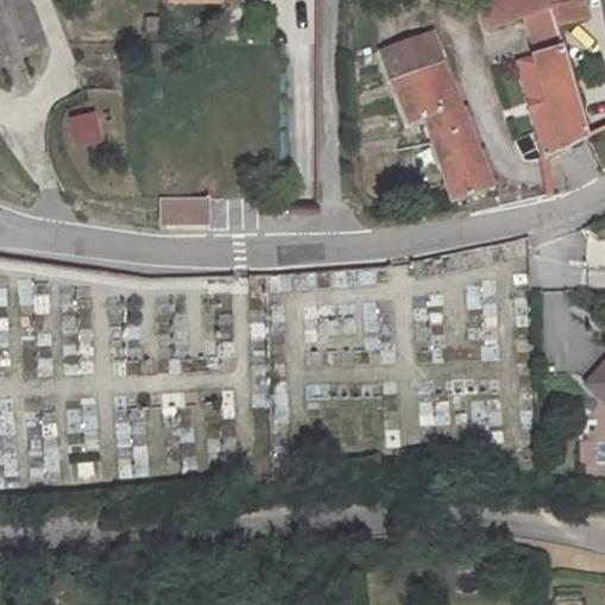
[(11,0),(0,5),(0,44),(1,44),(10,63),(50,45),(29,0),(11,0)]
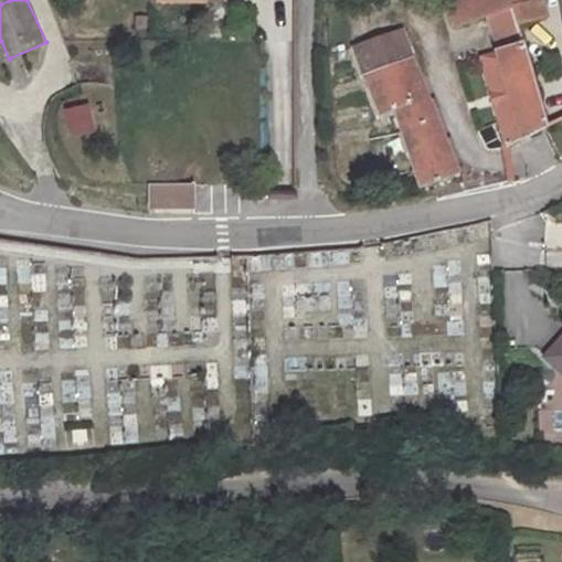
[(453,0),(457,18),(490,9),(513,1),(513,0),(453,0)]
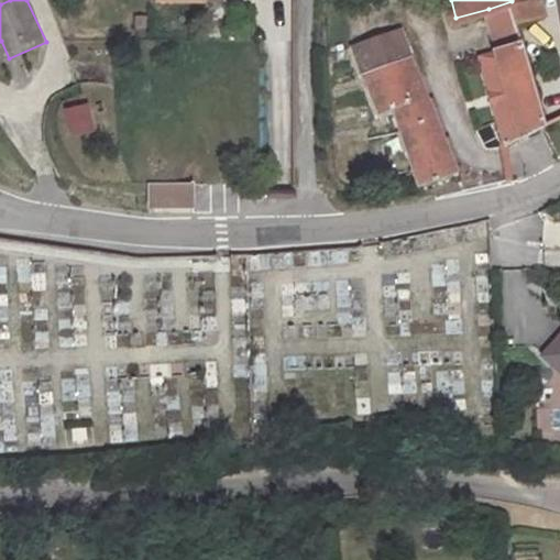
[(513,4),(517,21),(546,13),(544,0),(529,0),(513,4)]
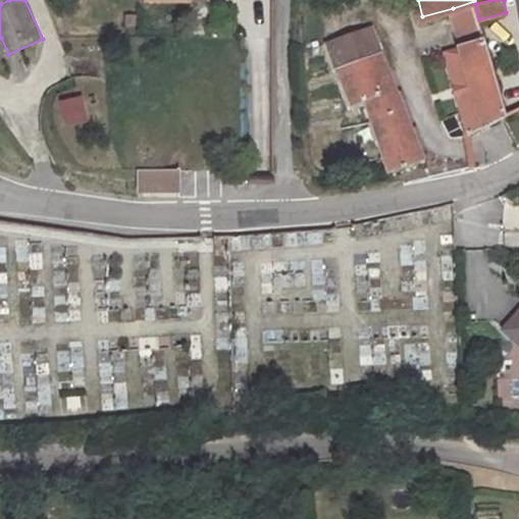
[(474,1),(453,8),(462,42),(484,36),(479,19),(475,4),(474,1)]
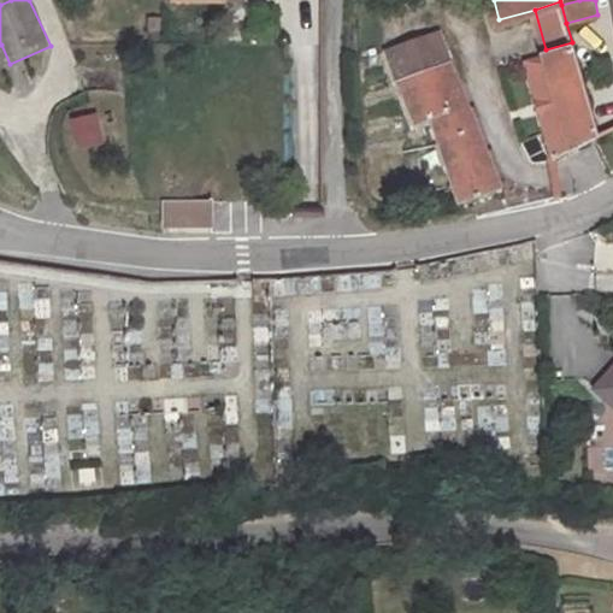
[(393,47),(417,118),(429,113),(459,198),(499,183),(441,28),(393,47)]
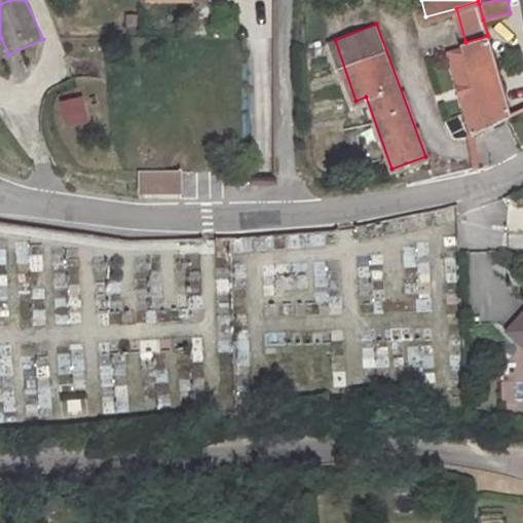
[(465,42),(487,122),(510,113),(488,36),(465,42)]
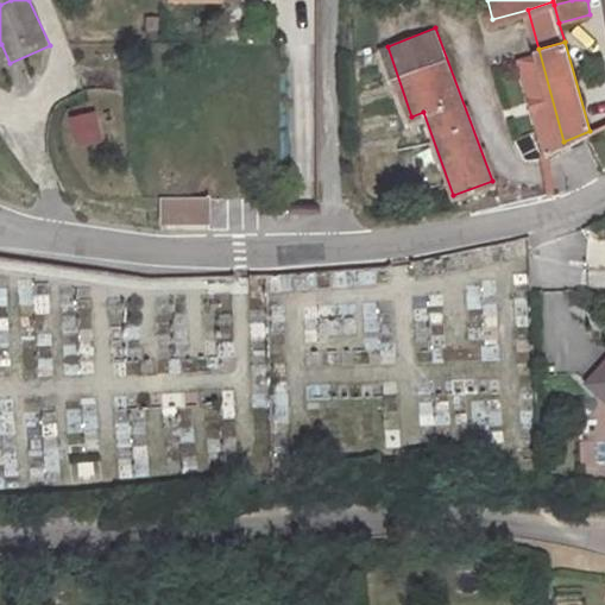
[(563,142),(539,49),(515,56),(542,152),(563,142)]
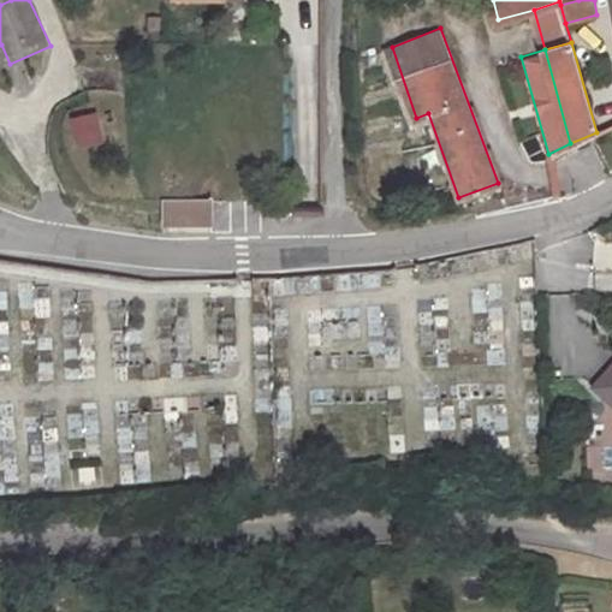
[(93,120),(70,128),(78,156),(101,150),(93,120)]
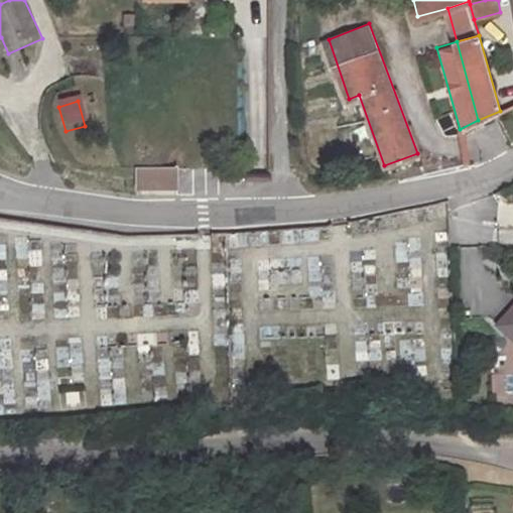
[(134,187),(173,187),(173,166),(134,166),(134,187)]
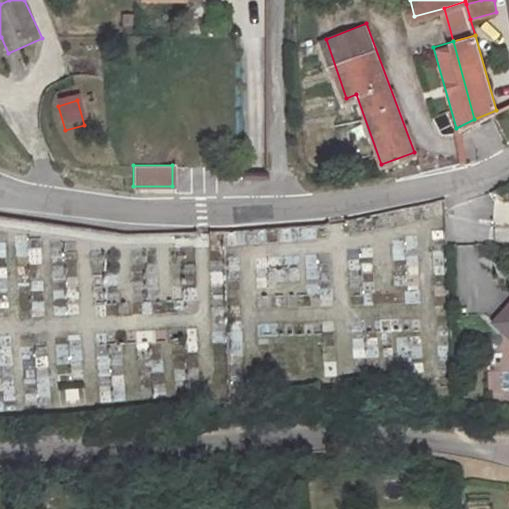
[(508,311),(500,322),(508,329),(508,311)]
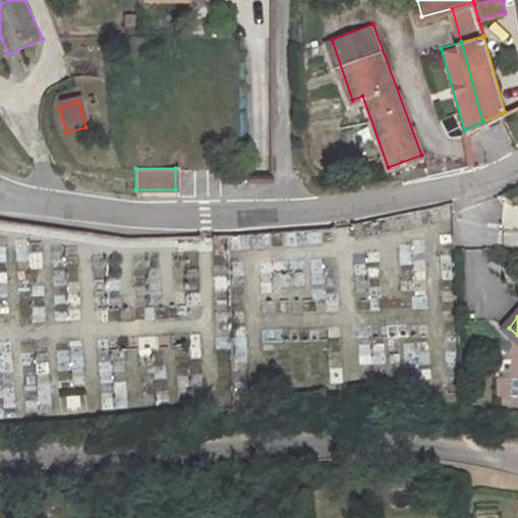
[(508,399),(517,398),(517,372),(507,373),(508,399)]
